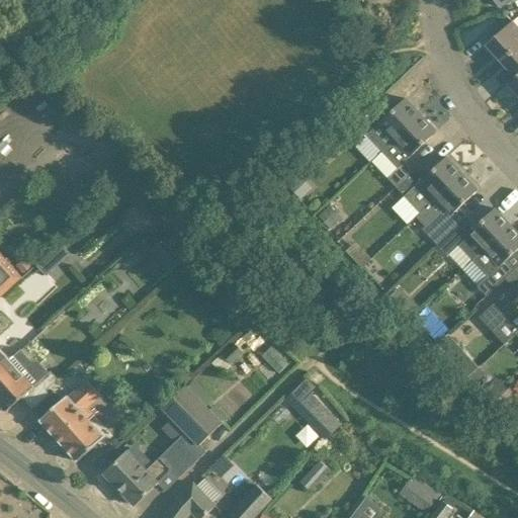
[(517,27),(513,21),(487,46),(501,62),(500,63),(500,64),(517,47),(517,27)]
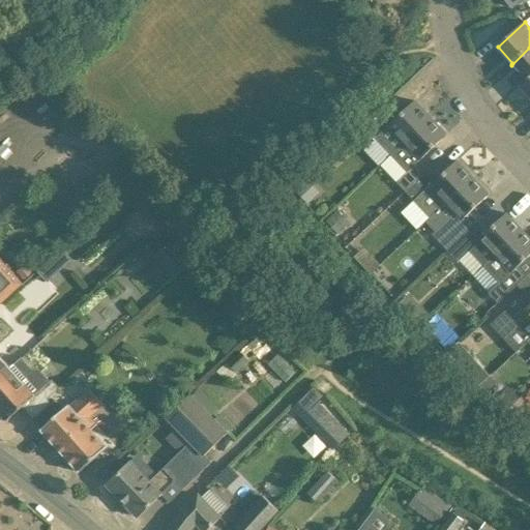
[(529,48),(511,65),(512,65),(513,64),(527,79),(529,81),(529,80),(529,48)]
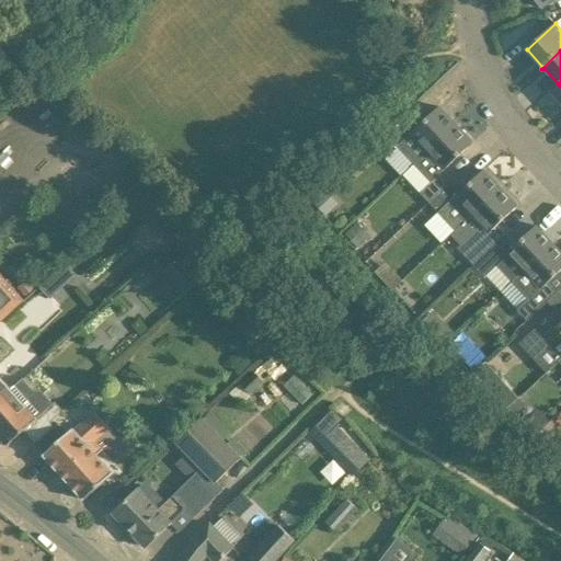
[(560,84),(560,86),(558,83),(550,91),(560,102),(560,84)]
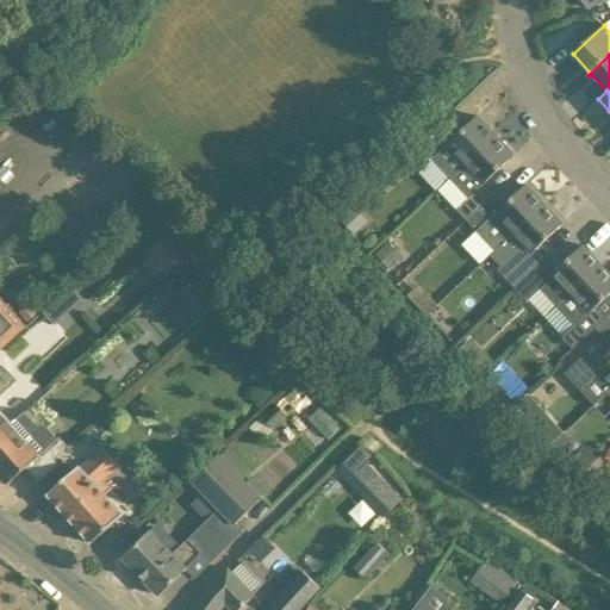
[(444,125),(428,142),(419,149),(431,161),(433,160),(450,179),(497,136),(478,116),(455,137),(444,125)]
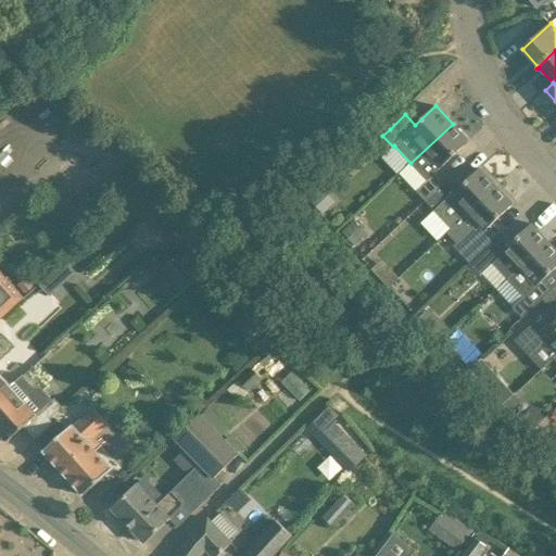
[(416,191),(426,201),(445,182),(437,173),(469,141),(453,124),(411,163),(428,181),(416,191)]
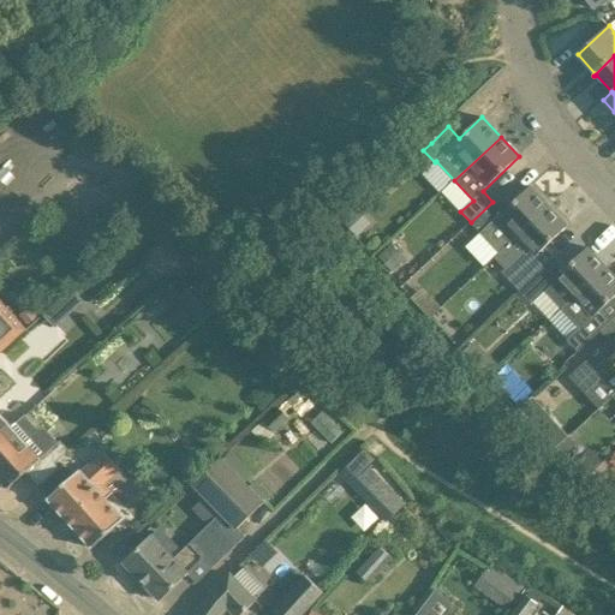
[(500,252),(517,237),(549,207),(531,186),(503,213),(493,202),(471,222),(481,233),(500,252)]
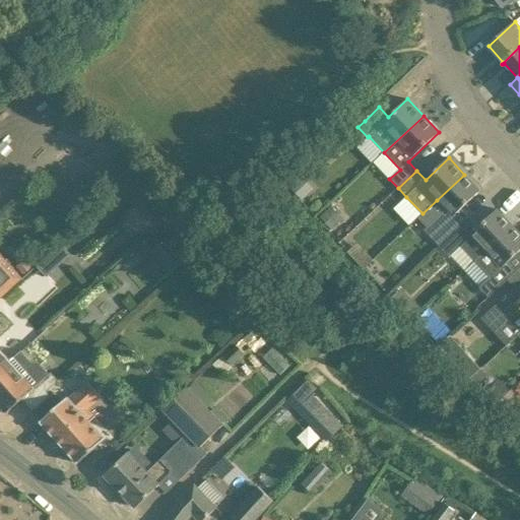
[(437,200),(446,209),(425,231),(440,247),(469,218),(461,209),(480,191),(464,175),(437,200)]
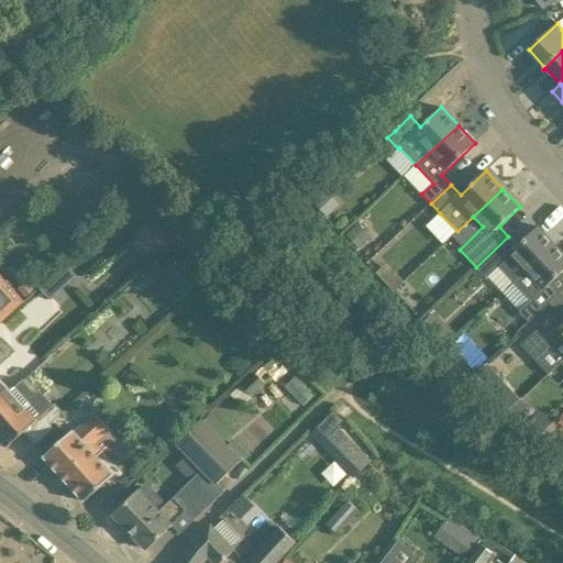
[(313,202),(327,217),(333,211),(327,205),(333,198),(327,190),(313,202)]
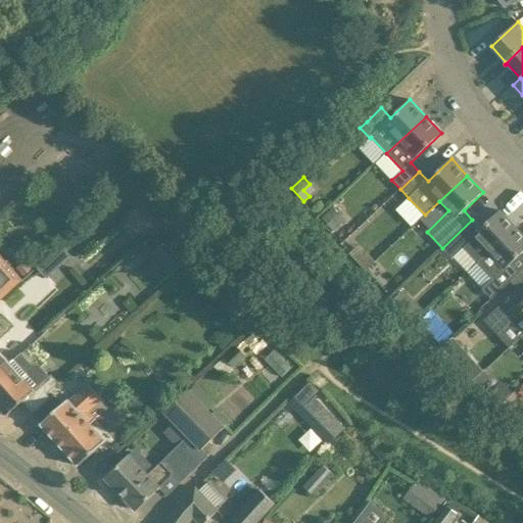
[(345,221),(333,207),(322,218),(333,232),(345,221)]
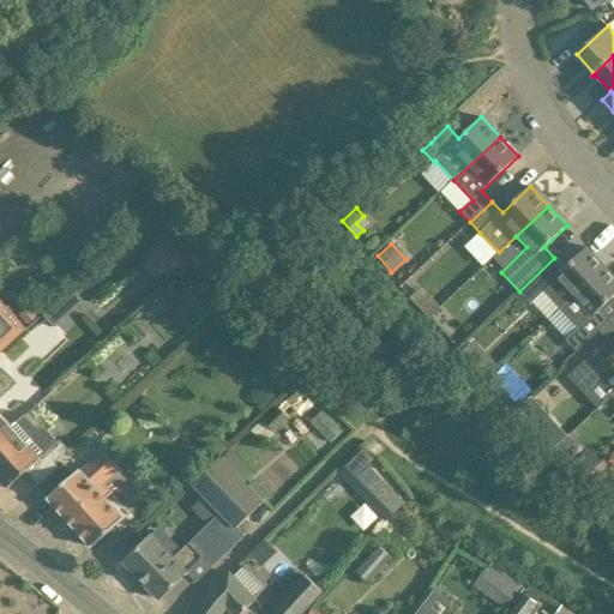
[(573,298),(606,268),(588,247),(565,269),(554,258),(519,292),(531,304),(546,289),(561,307),(573,296),(573,298)]
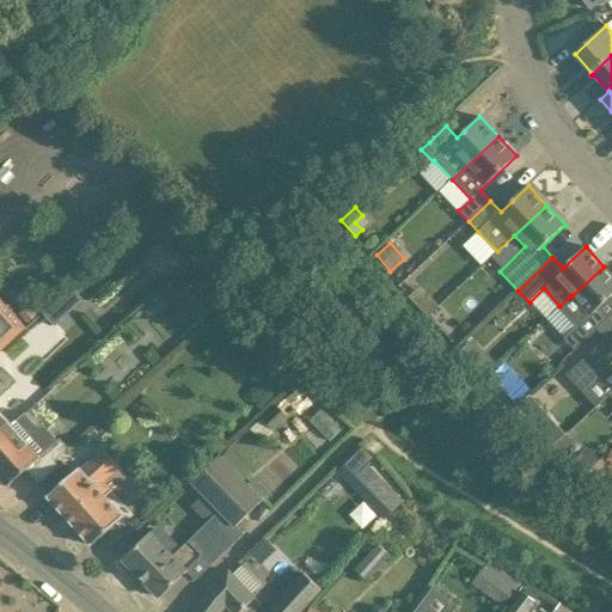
[(611,295),(611,274),(604,267),(571,297),(571,295),(560,306),(577,325),(563,340),(574,352),(611,318),(600,307),(611,295)]
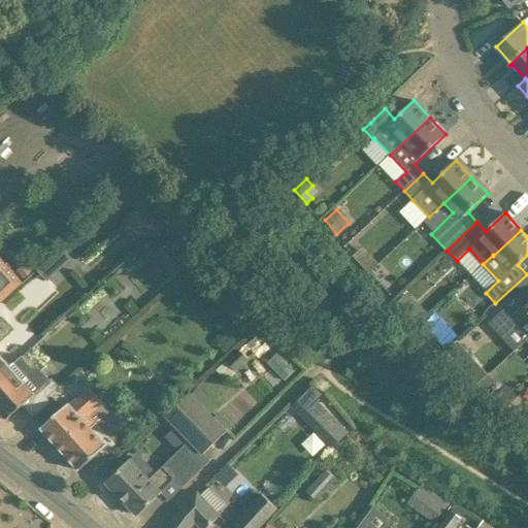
[(174,279),(191,265),(176,249),(169,241),(153,256),(174,279)]
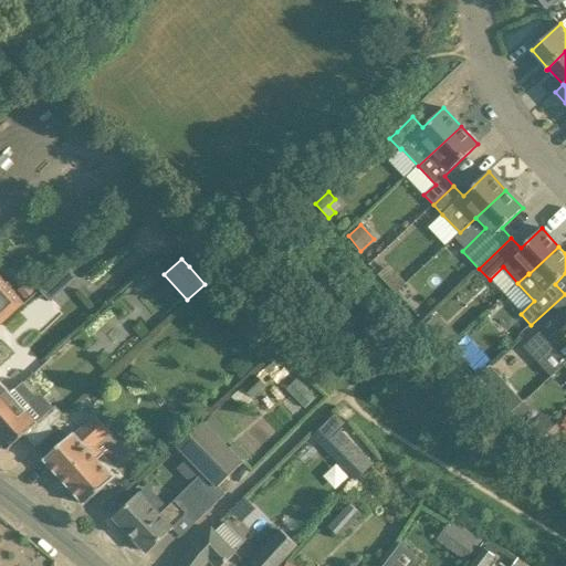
[(76,278),(66,268),(40,291),(51,302),(76,278)]
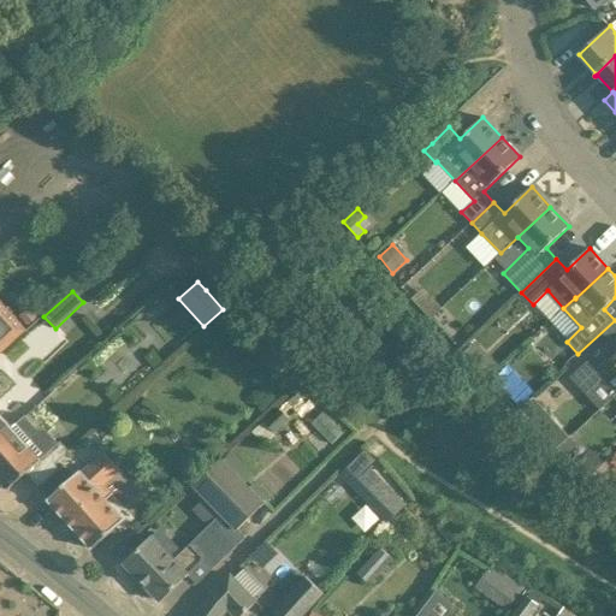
[(10,314),(0,302),(0,353),(25,330),(11,313),(10,314)]
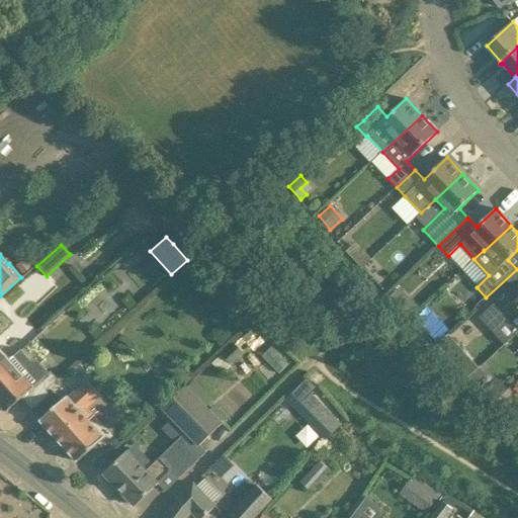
[(16,265),(23,274),(33,267),(25,258),(16,265)]
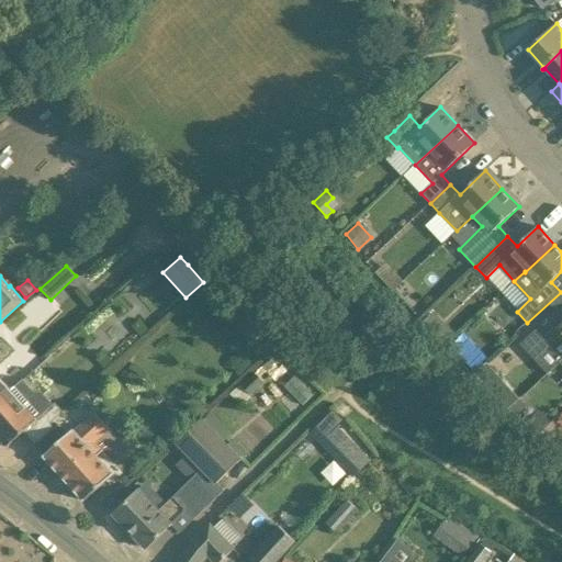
[(561,358),(561,315),(557,310),(536,329),(552,347),(549,349),(560,361),(561,358)]
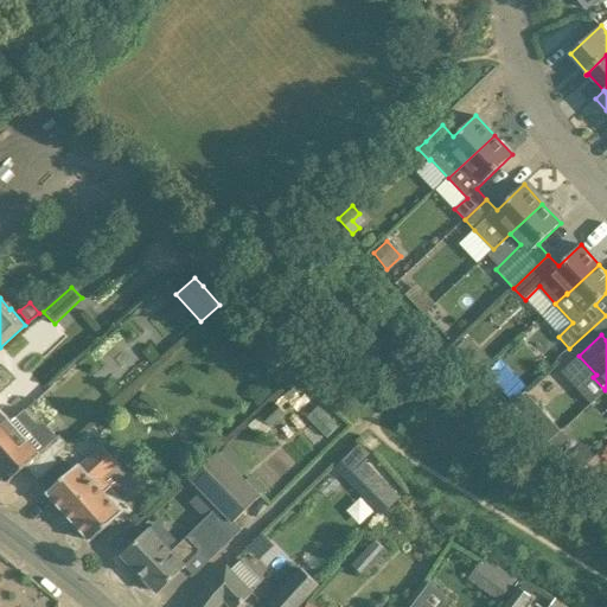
[(471,363),(479,371),(491,359),(483,351),(471,363)]
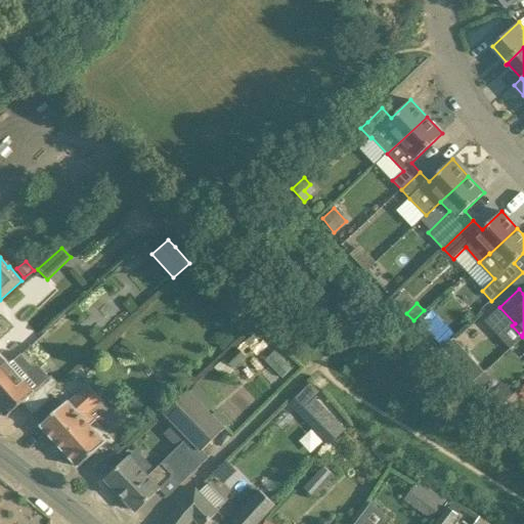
[(4,315),(0,317),(0,365),(6,360),(0,352),(0,340),(14,328),(4,315)]
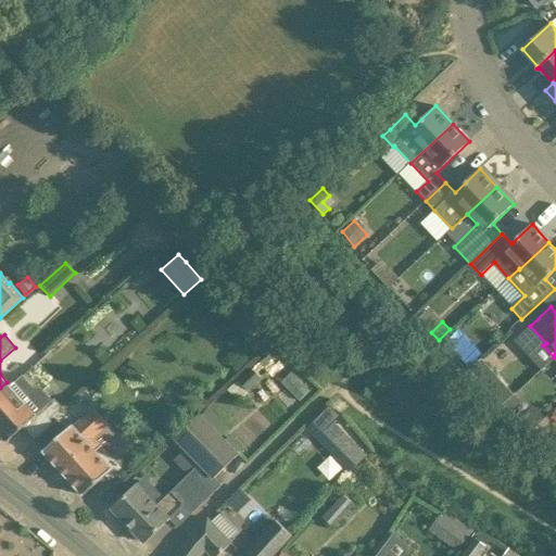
[(252,368),(238,381),(248,392),(262,379),(252,368)]
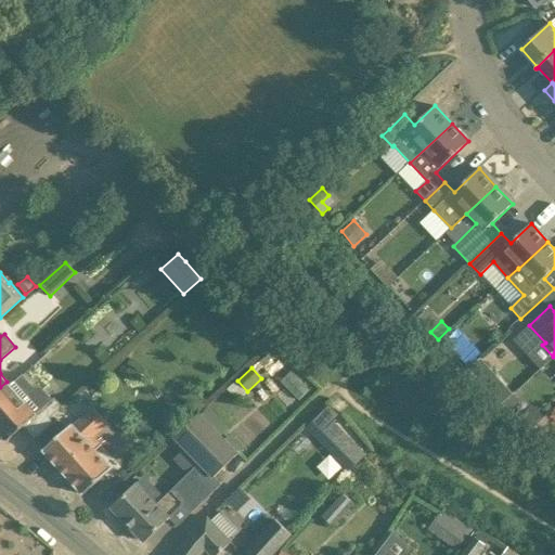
[(513,394),(489,368),(477,378),(501,405),(513,394)]
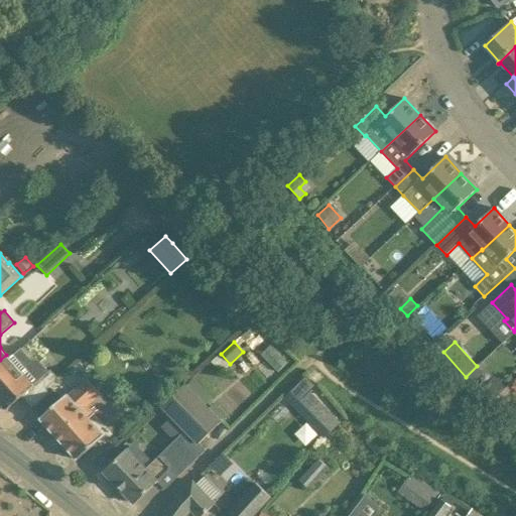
[(31,409),(34,407),(50,394),(46,389),(58,378),(50,370),(33,385),(19,369),(30,359),(22,349),(10,359),(6,355),(0,360),(0,403),(6,410),(21,397),(31,408),(30,408),(31,409)]
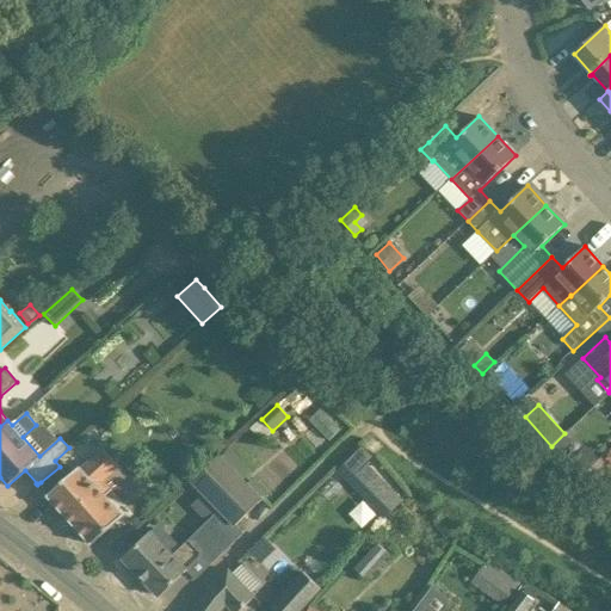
[(586,446),(569,463),(578,470),(581,475),(598,458),(586,446)]
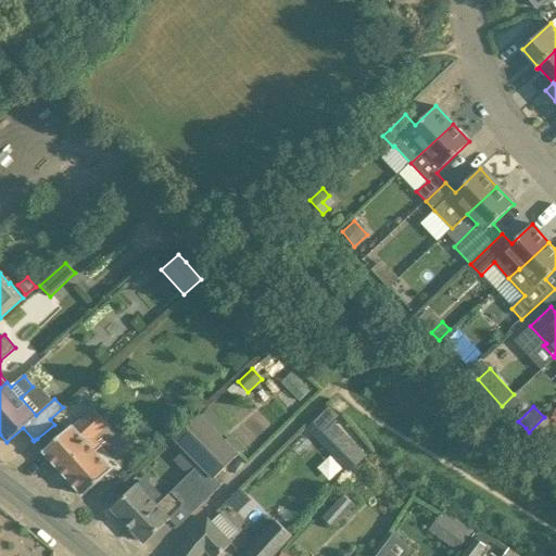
[(54,425),(37,439),(46,449),(43,451),(84,495),(112,470),(96,452),(103,445),(96,438),(110,425),(95,408),(74,428),(72,426),(63,434),(54,425)]
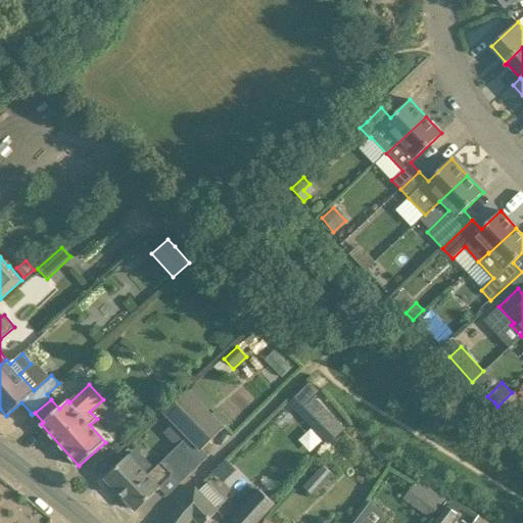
[(129,456),(105,478),(137,511),(160,488),(167,495),(208,457),(202,450),(225,427),(187,388),(162,413),(187,438),(156,469),(146,459),(139,466),(129,456)]
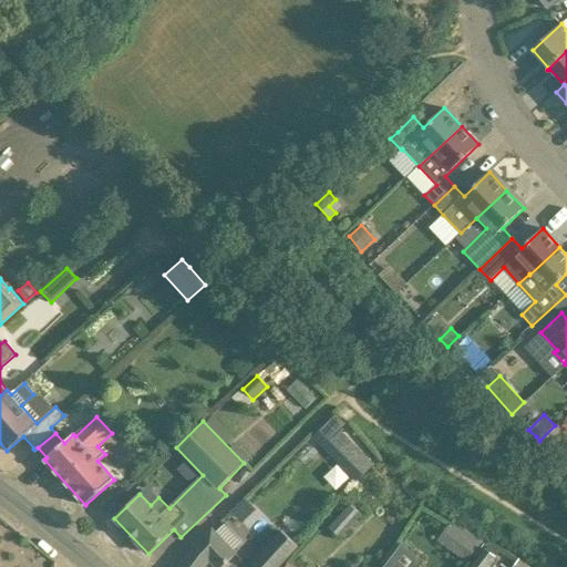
[(377,464),(358,446),(340,465),(359,483),(377,464)]
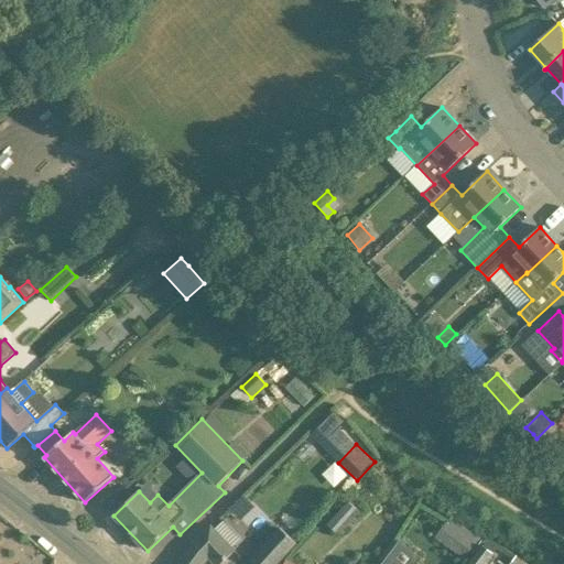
[(245,495),(229,510),(249,530),(264,514),(245,495)]
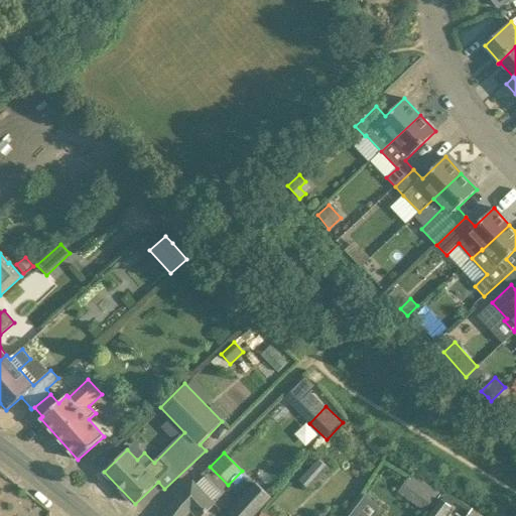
[(318,459),(299,480),(309,489),(329,469),(318,459)]
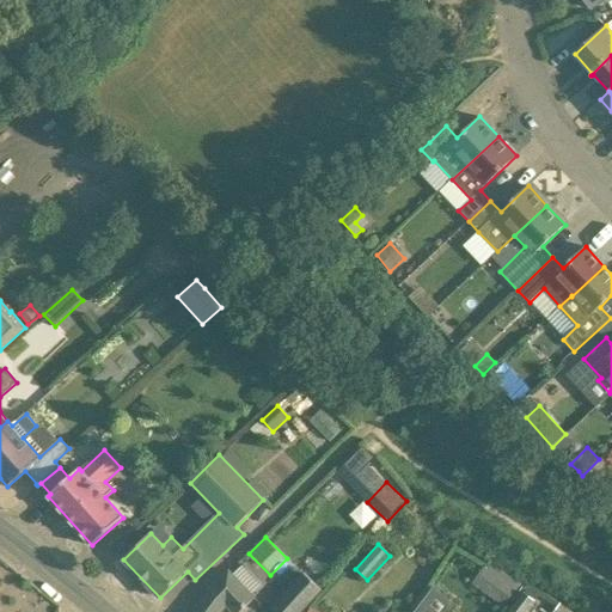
[(240,611),(254,599),(227,571),(221,577),(212,587),(193,611),(220,611),(227,604),(234,611),(240,611)]
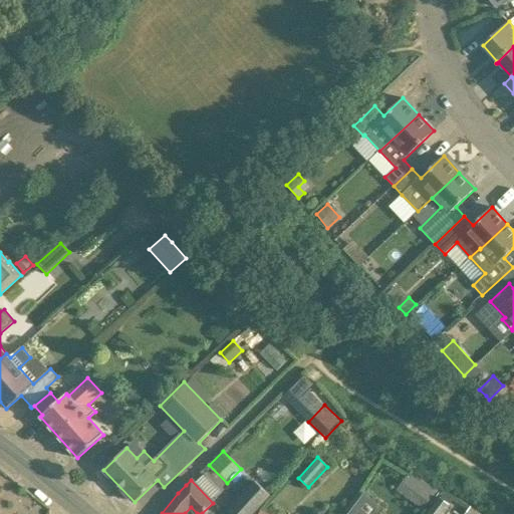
[(234,513),(252,513),(270,495),(255,482),(229,510),(234,513)]
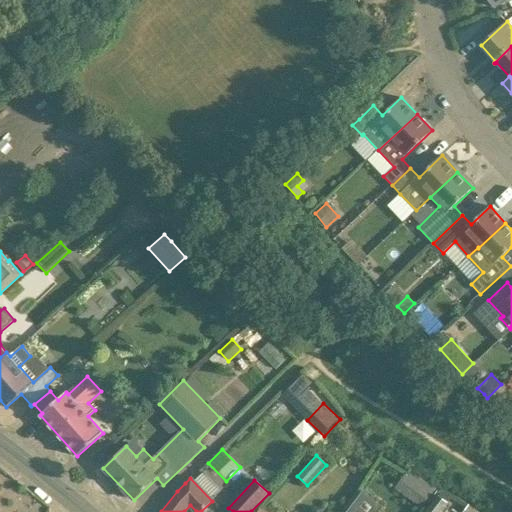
[(433,493),(417,482),(407,496),(422,508),(433,493)]
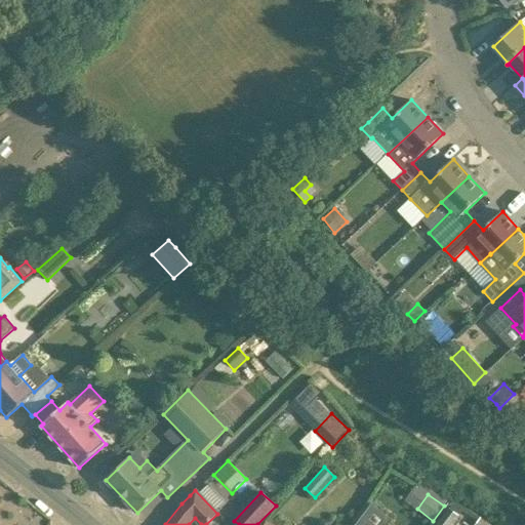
[(452,506),(437,524),(456,524),(465,516),(452,506)]
